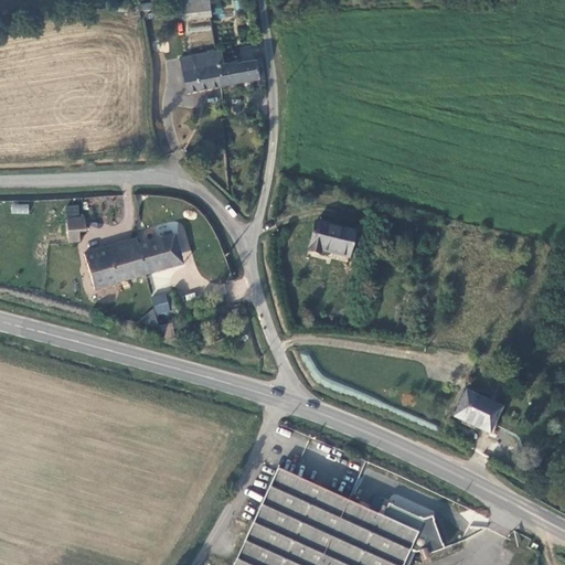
[(205,0),(179,0),(180,12),(205,12),(205,0)]
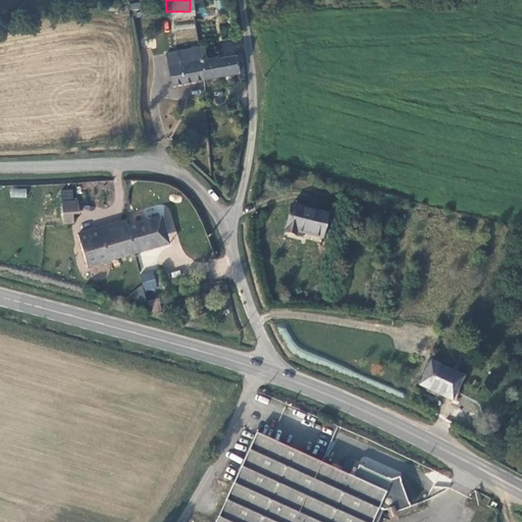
[(204,47),(200,48),(167,53),(172,83),(203,77),(201,58),(205,58),(204,47)]
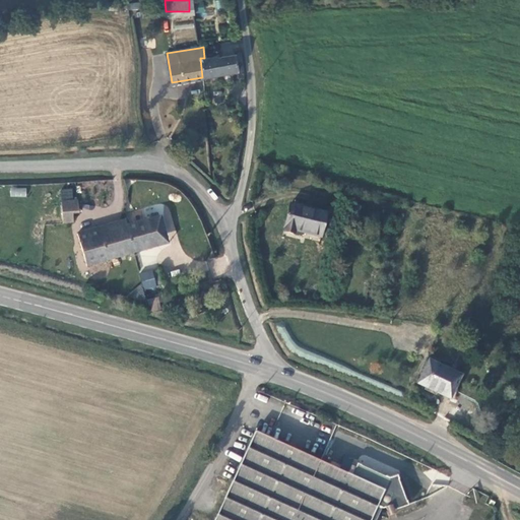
[(244,70),(241,53),(217,57),(217,55),(204,58),(200,58),(202,77),(244,70)]
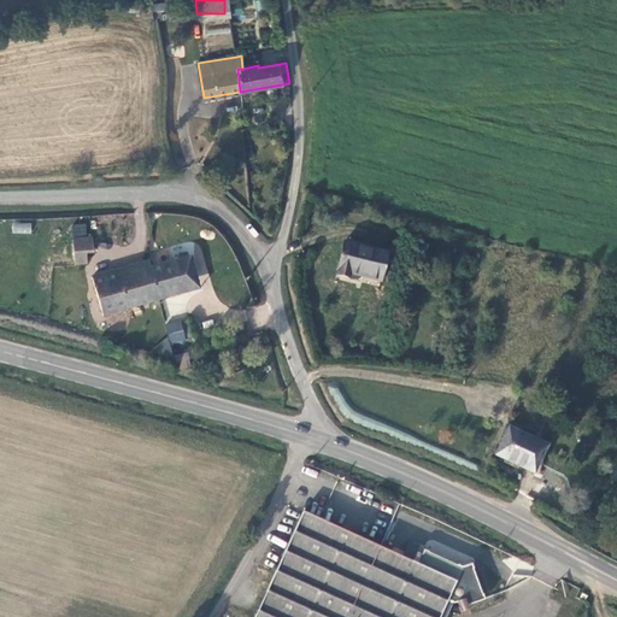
[(12,222),(12,234),(31,234),(31,223),(12,222)]
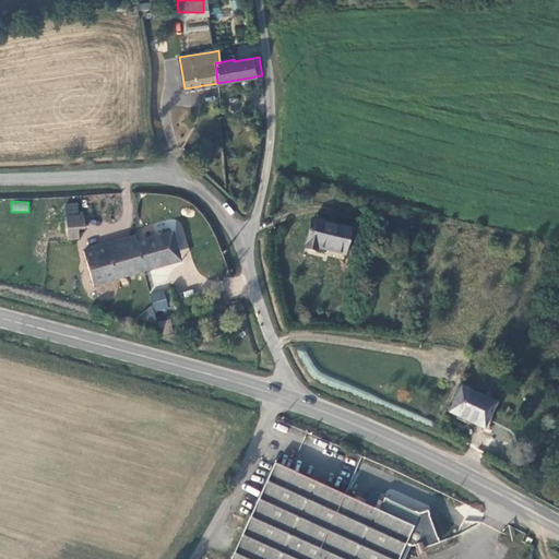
[(82,214),(64,216),(68,238),(78,238),(76,227),(84,227),(82,214)]
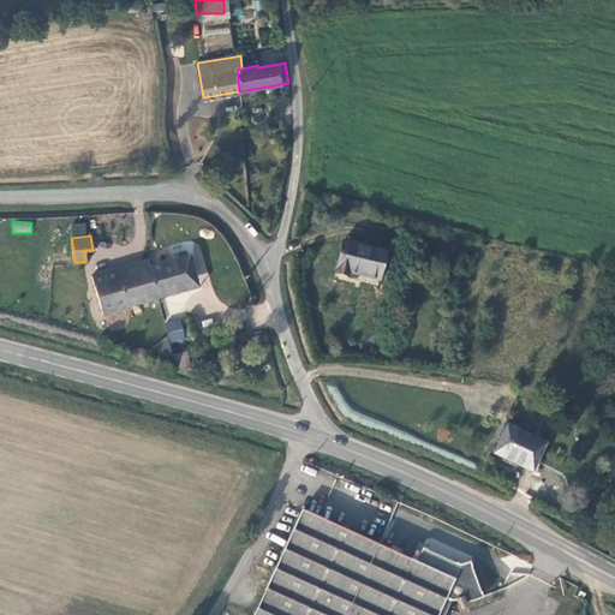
[(387,251),(344,242),(336,273),(347,276),(350,272),(381,278),(387,251)]
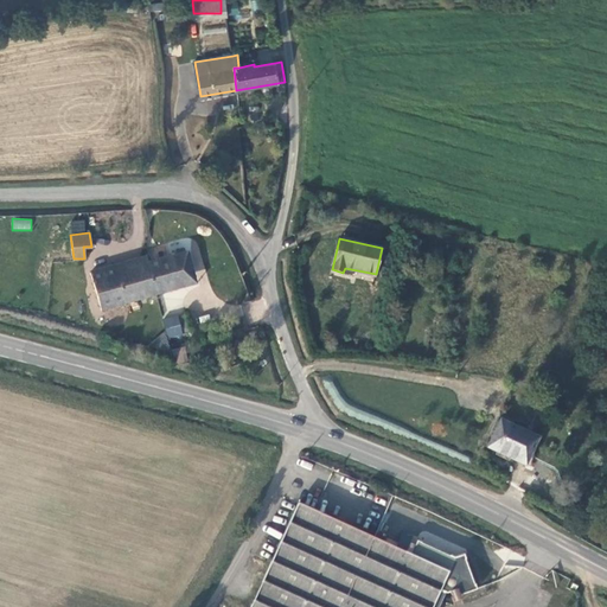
[(155,260),(161,259),(159,248),(152,249),(155,260)]
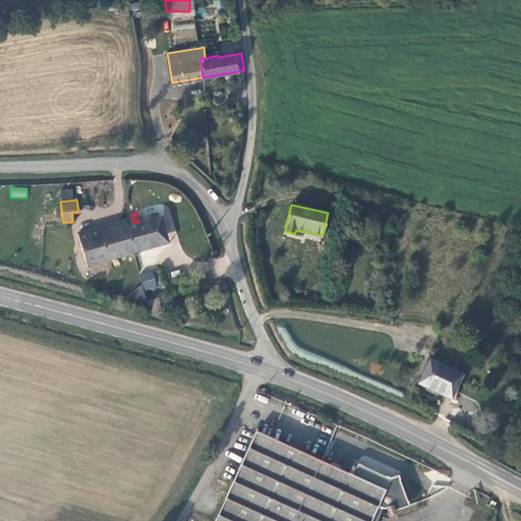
[(161,217),(138,222),(133,223),(130,214),(124,216),(125,221),(78,234),(88,267),(168,244),(161,217)]
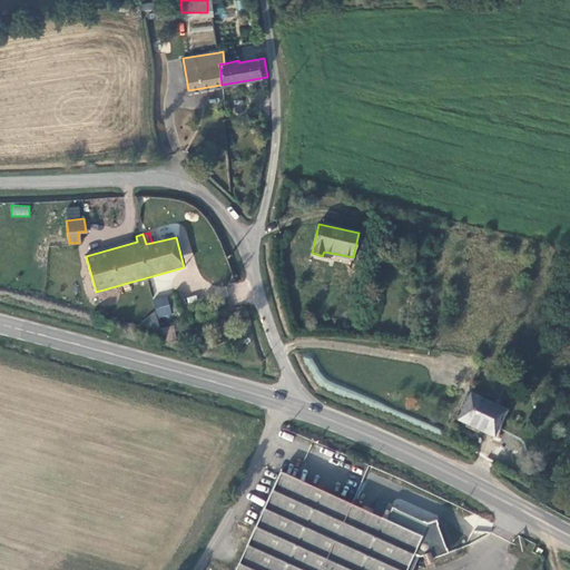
[(173,294),(160,297),(165,314),(178,311),(173,294)]
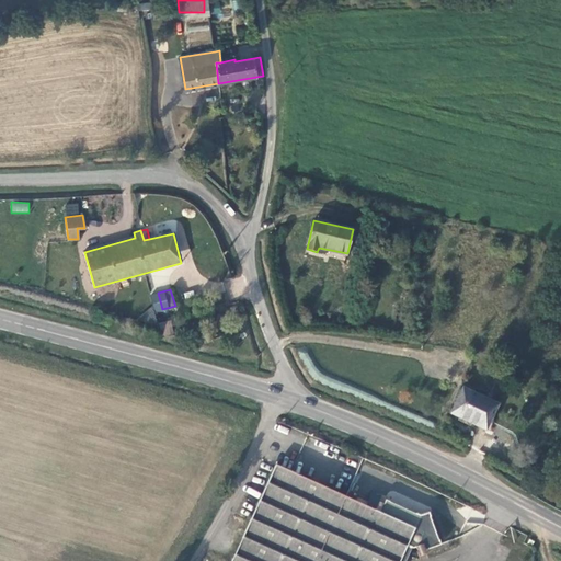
[(160,322),(162,336),(173,334),(171,320),(160,322)]
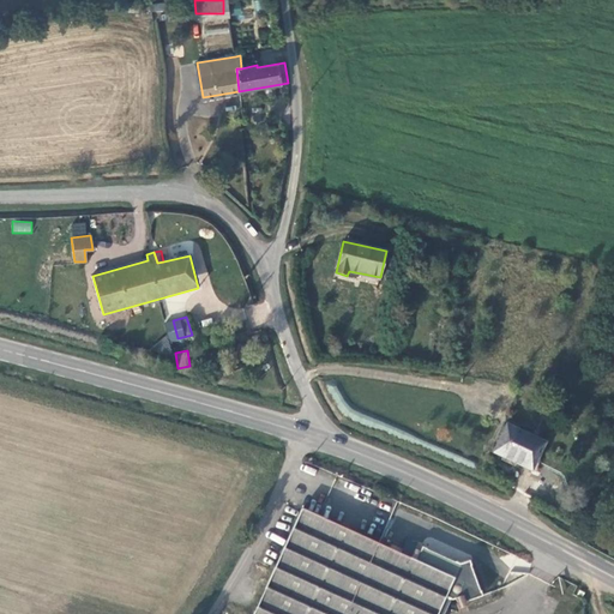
[(493,452),(533,471),(546,445),(506,427),(493,452)]
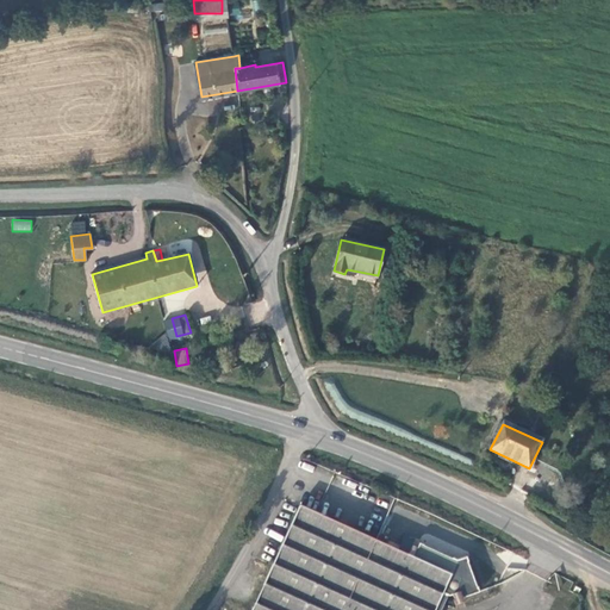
[(332,512),(338,498),(331,496),(325,508),(332,512)]
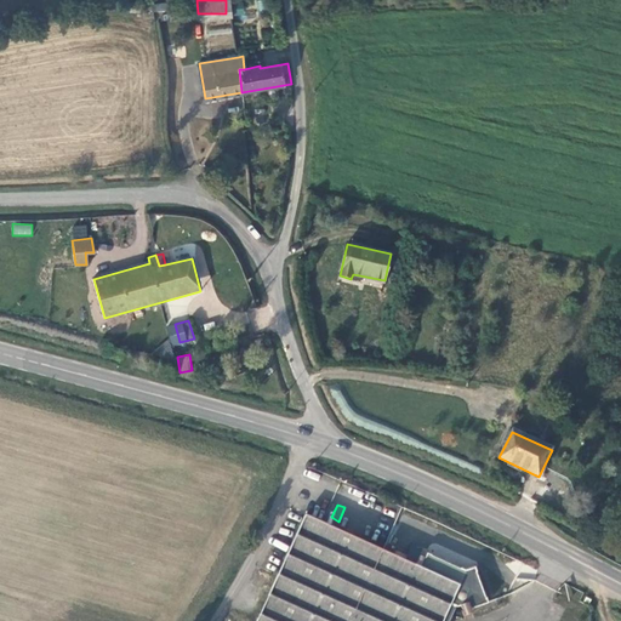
[(443,620),(453,602),(460,604),(465,603),(468,609),(476,605),(491,598),(477,567),(467,570),(428,553),(427,557),(426,560),(420,558),(416,564),(308,514),(258,620),(443,620)]
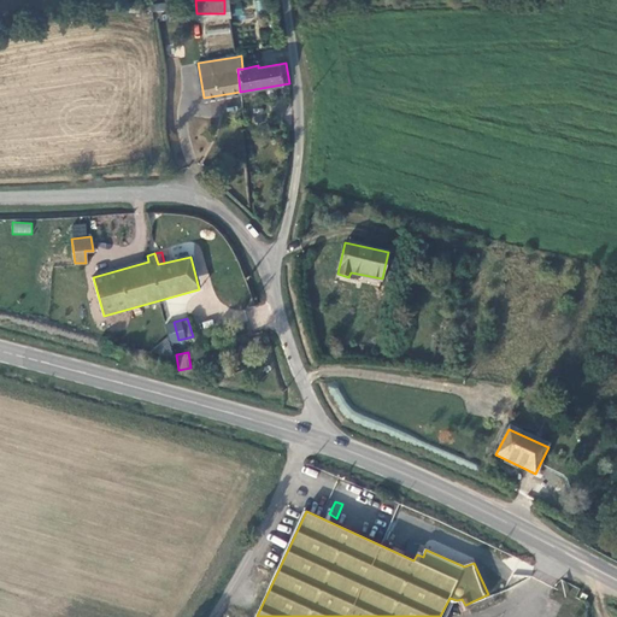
[(450,598),(440,616),(448,616),(457,600),(450,598)]
